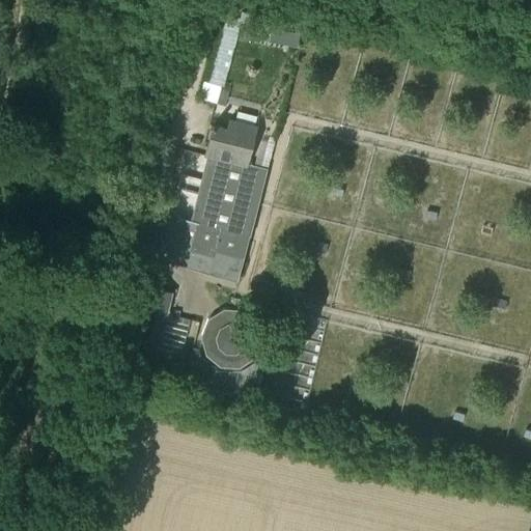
[(242,17),(241,22),(260,26),(262,16),(243,11),(242,17)]
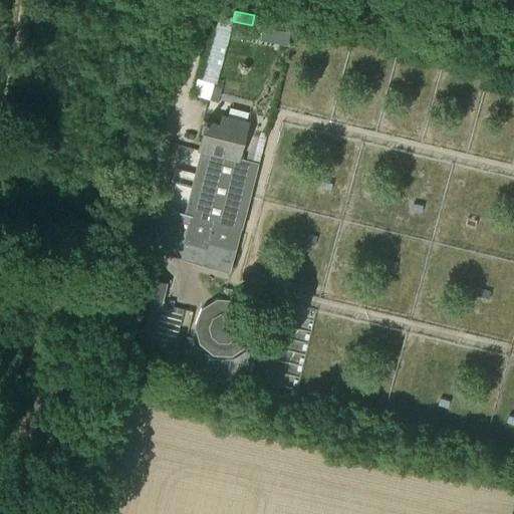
[(218,84),(230,18),(218,16),(206,82),(218,84)]
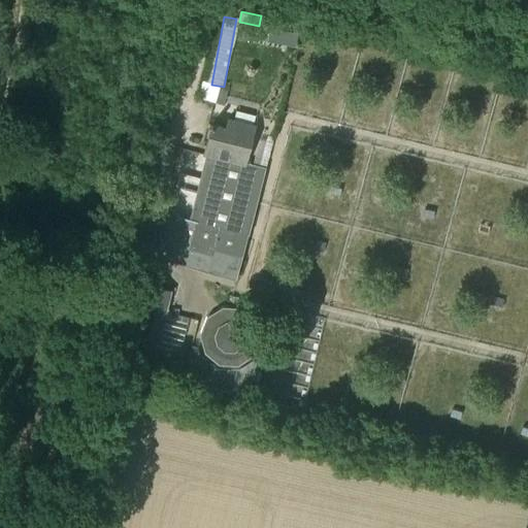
[(287,31),(285,43),(295,45),(298,33),(287,31)]
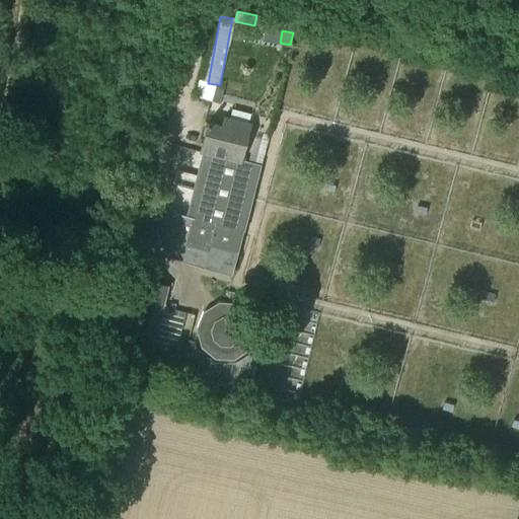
[(317,62),(315,69),(324,71),(326,65),(317,62)]
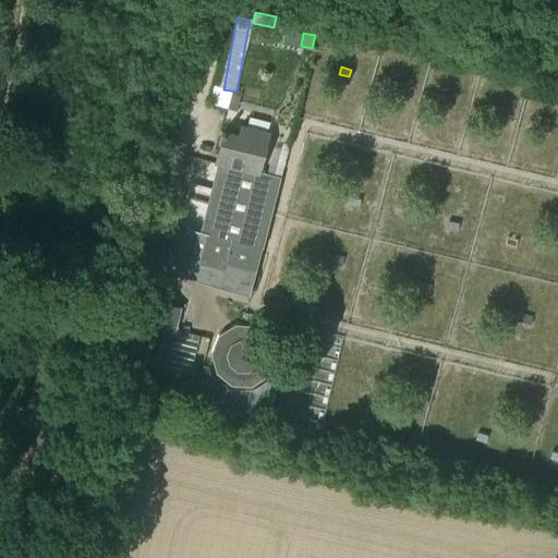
[(392,82),(390,88),(399,92),(401,84),(392,82)]
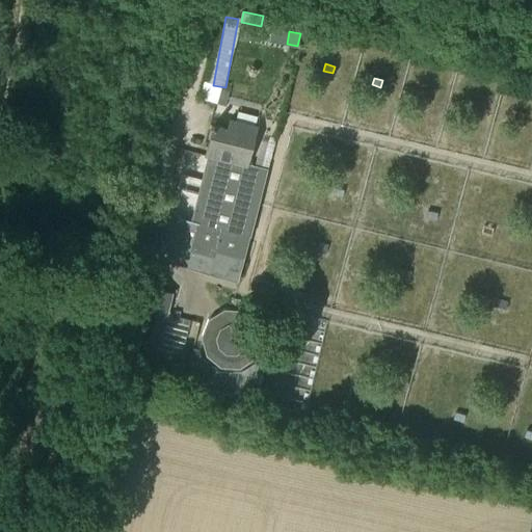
[(208,100),(211,91),(201,87),(197,97),(208,100)]
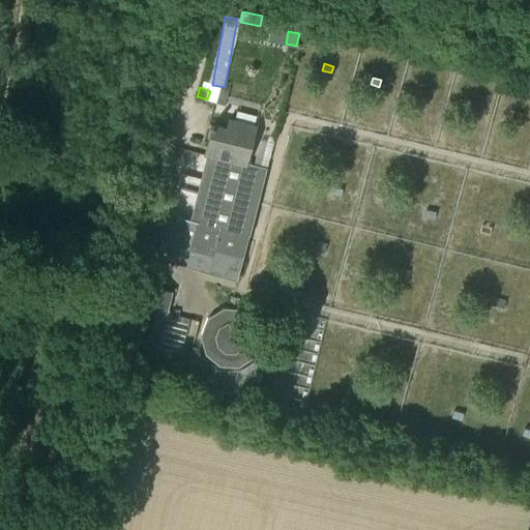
[(417,90),(415,97),(423,100),(425,93),(417,90)]
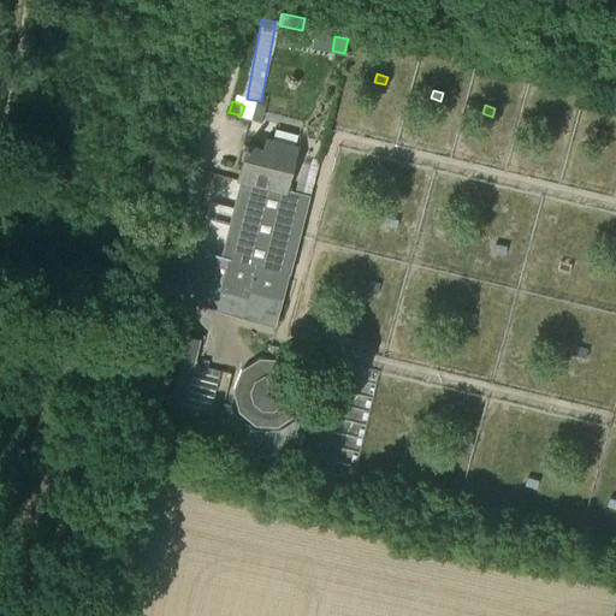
[(546,119),(544,126),(554,130),(556,122),(546,119)]
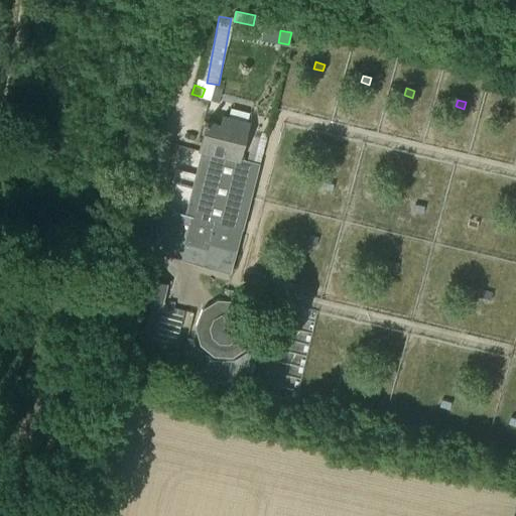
[(499,108),(497,115),(506,117),(507,111),(499,108)]
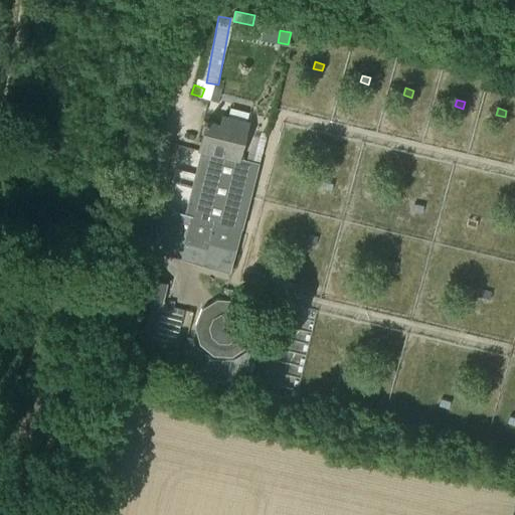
[(238,160),(248,123),(236,120),(227,118),(224,126),(206,122),(198,151),(208,154),(192,216),(175,211),(166,203),(160,210),(157,218),(156,227),(157,235),(161,237),(168,247),(174,252),(183,254),(201,261),(201,262),(228,269),(233,249),(235,249),(241,228),(213,221),(229,158),(238,160)]
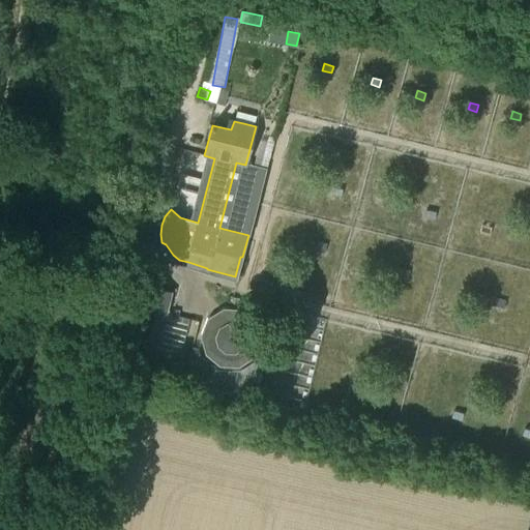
[(332,186),(331,194),(341,196),(342,188),(332,186)]
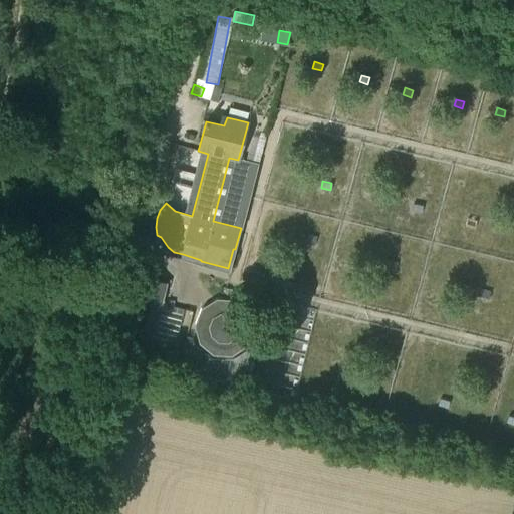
[(413,203),(412,210),(421,212),(422,205),(413,203)]
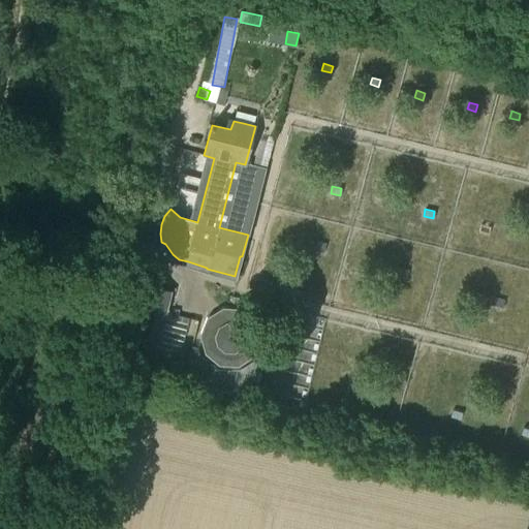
[(481,224),(479,231),(488,234),(490,227),(481,224)]
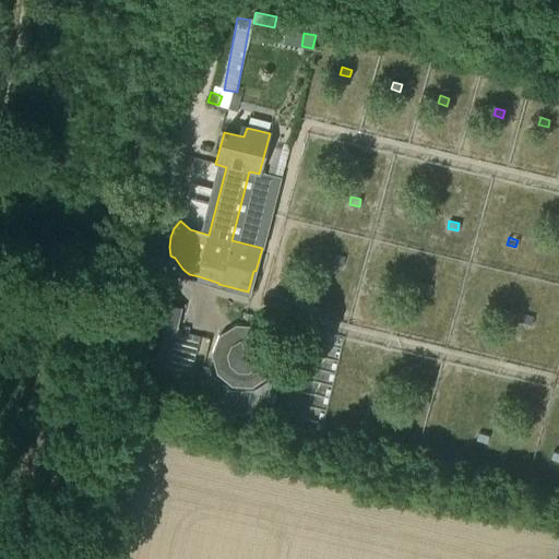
[(334,254),(332,262),(342,264),(344,258),(334,254)]
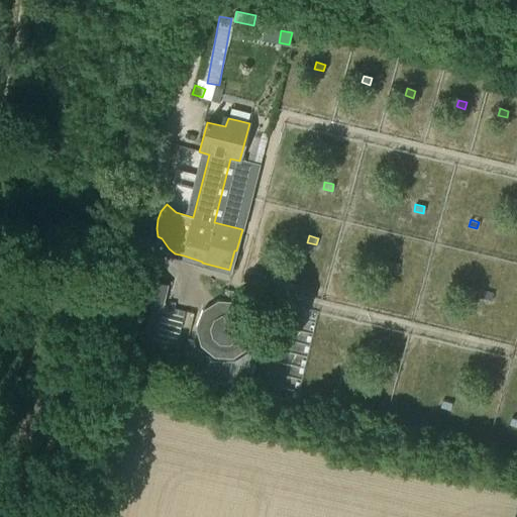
[(390,262),(388,268),(397,271),(399,264),(390,262)]
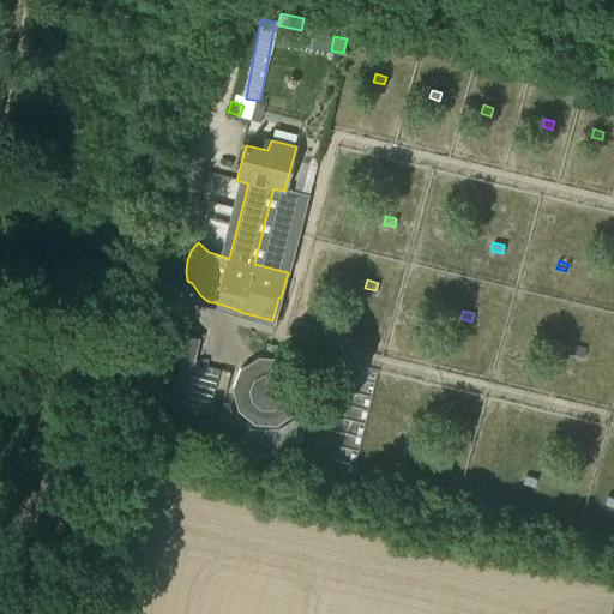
[(198,427),(204,408),(181,402),(197,339),(168,332),(157,374),(160,374),(154,397),(155,397),(151,414),(175,420),(174,421),(198,427)]
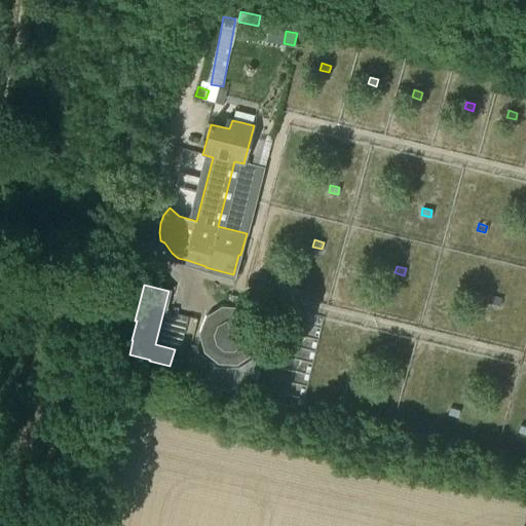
[(492,296),(490,302),(499,305),(501,298),(492,296)]
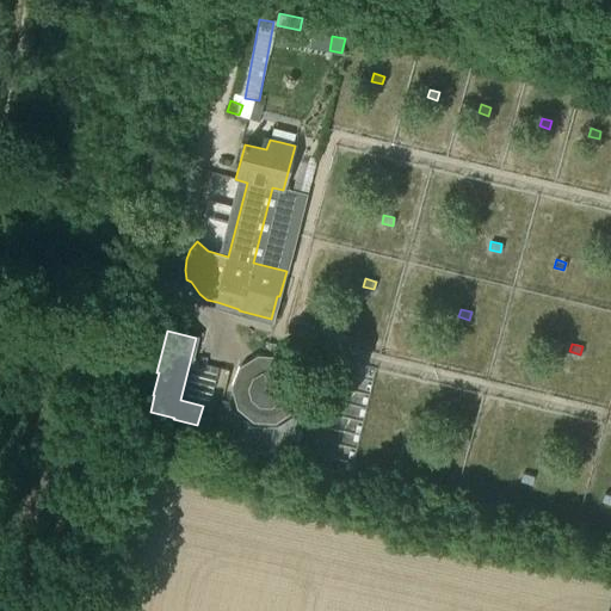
[(276,421),(292,409),(301,390),(295,370),(278,357),(257,356),(240,368),(232,387),(238,407),(254,420),(276,421)]
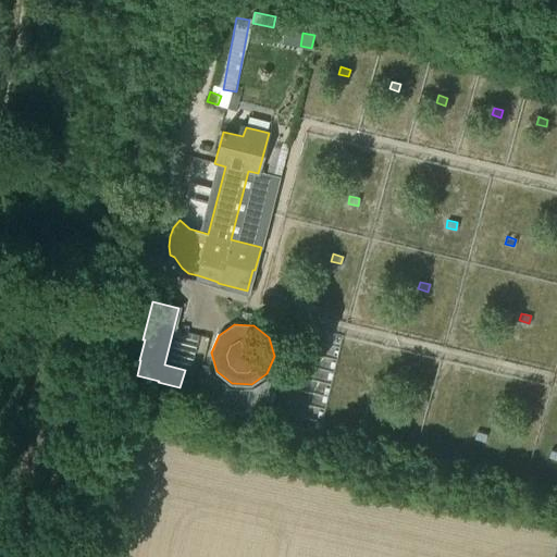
[(289,415),(325,416),(326,379),(291,378),(289,415)]
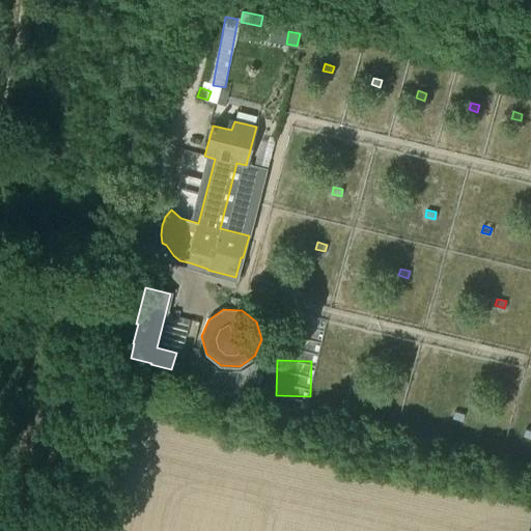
[(350,383),(347,390),(357,393),(359,386),(350,383)]
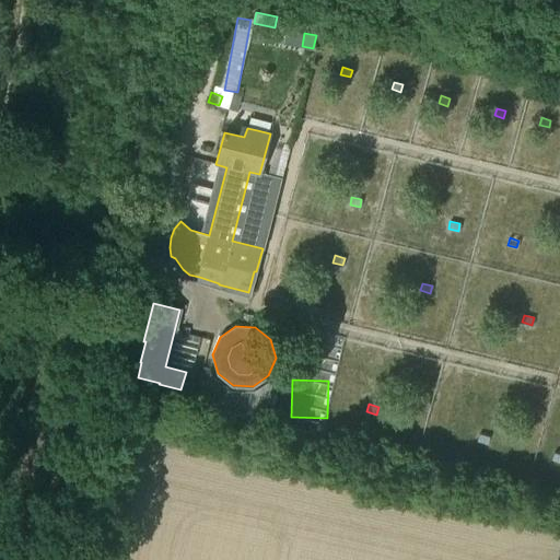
[(479,433),(477,441),(486,444),(489,436),(479,433)]
